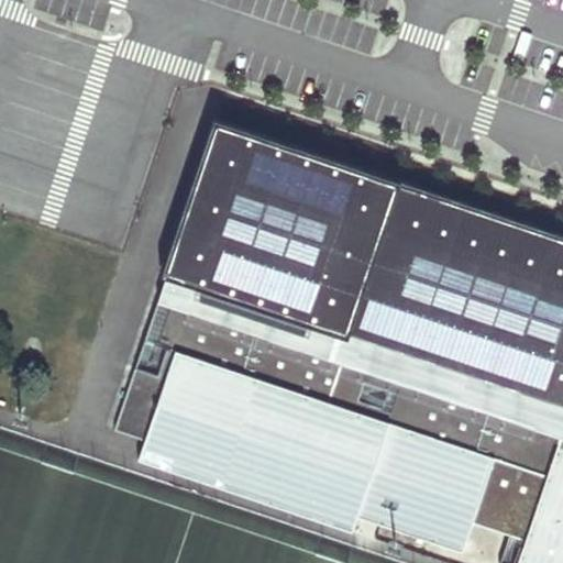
[(219,128),(179,242),(178,242),(114,431),(145,441),(139,461),(352,532),(357,518),(462,553),(473,523),(525,541),(517,562),(562,562),(562,242),(536,233),(538,228),(508,218),(506,223),(478,213),(481,209),(451,199),(449,203),(421,195),(422,189),(393,179),(392,185),(363,175),(365,169),(362,176),(219,128)]
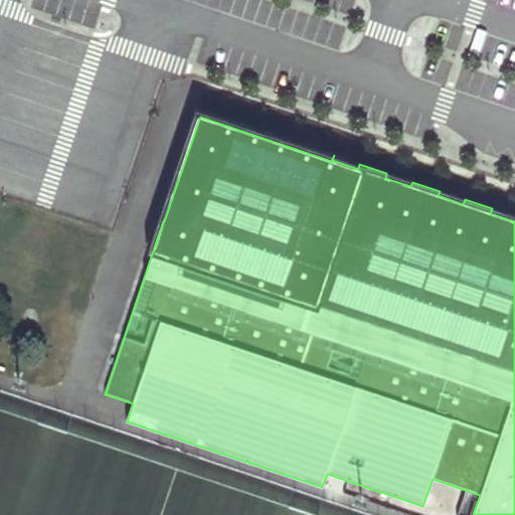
[(359,164),(334,155),(332,160),(358,169),(359,164)]
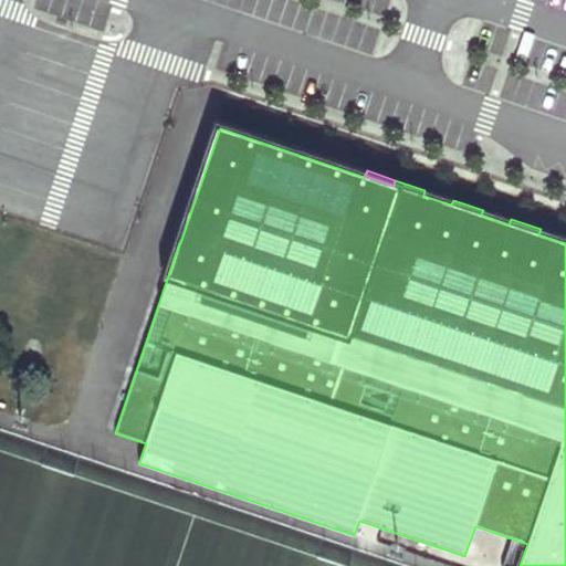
[(453,200),(425,190),(423,196),(451,205),(453,200)]
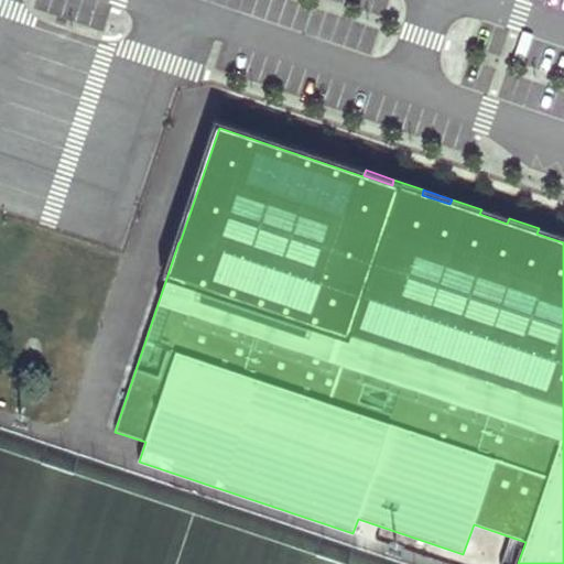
[(509,218),(481,209),(479,214),(507,224),(509,218)]
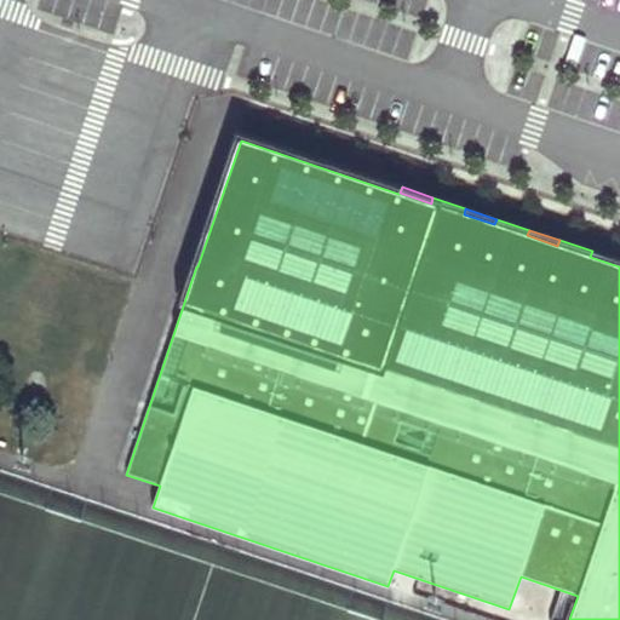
[(619,259),(592,251),(590,257),(619,267),(619,259)]
